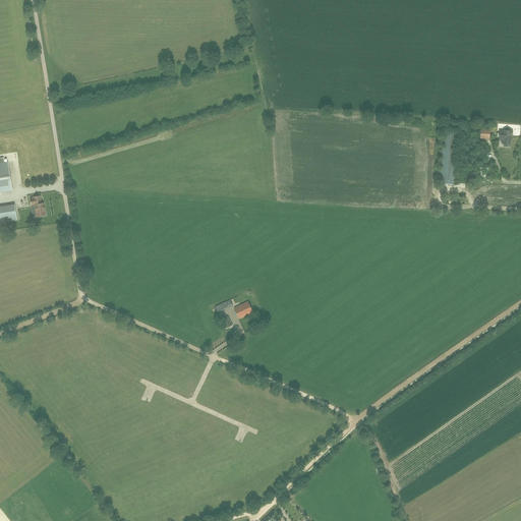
[(499,135),(512,136),(512,130),(508,130),(508,128),(505,128),(505,130),(503,130),(503,131),(499,131),(499,133),(497,133),(497,136),(499,136),(499,135)]
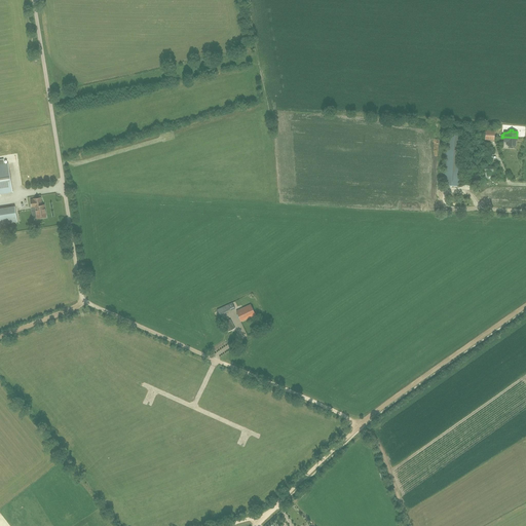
[(485,141),(494,141),(494,130),(485,130),(485,141)]
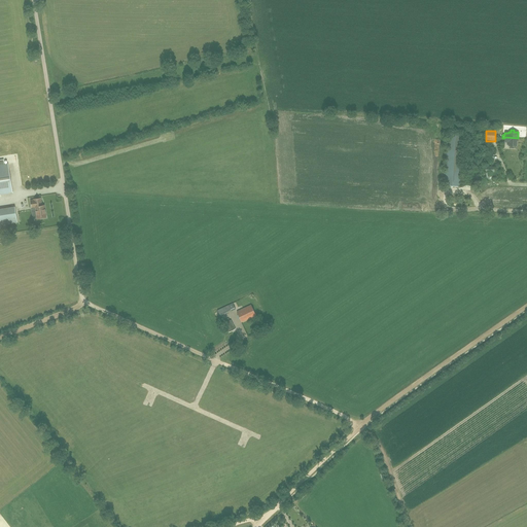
[(445,185),(458,186),(462,134),(449,133),(445,185)]
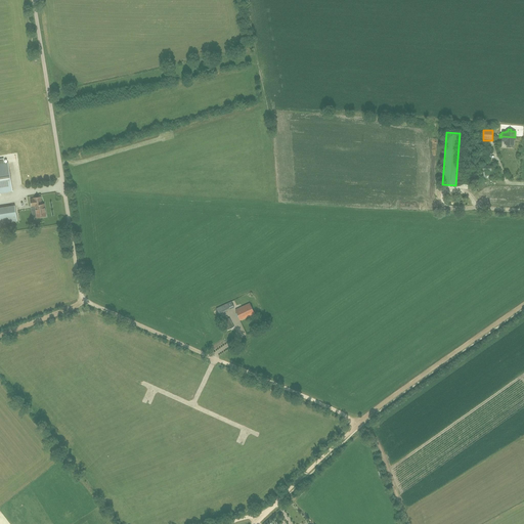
[(515,139),(515,137),(501,136),(501,137),(501,141),(505,141),(505,143),(506,143),(506,144),(508,145),(508,147),(511,147),(511,145),(514,145),(514,139),(515,139)]
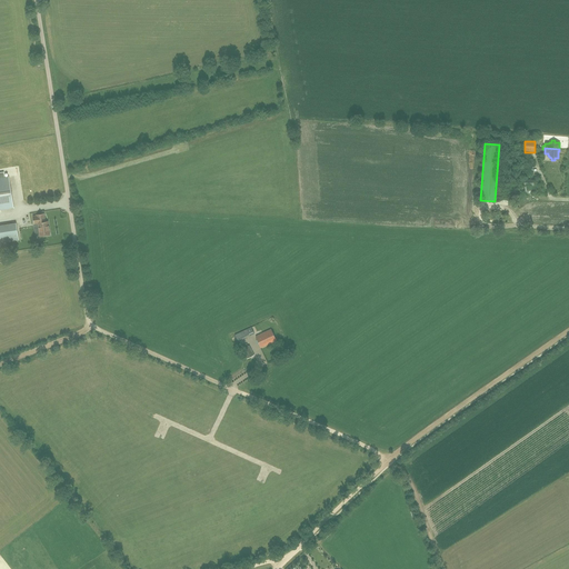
[(9,178),(0,178),(0,209),(13,207),(9,178)]
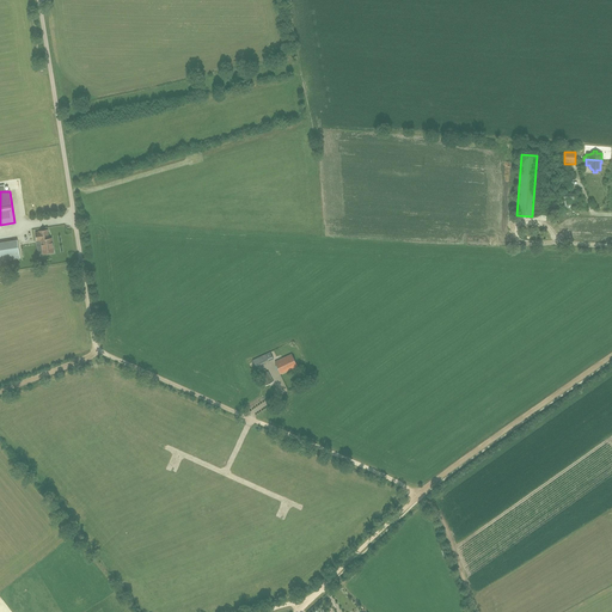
[(575,201),(575,194),(563,194),(563,209),(568,209),(568,200),(569,200),(575,201)]
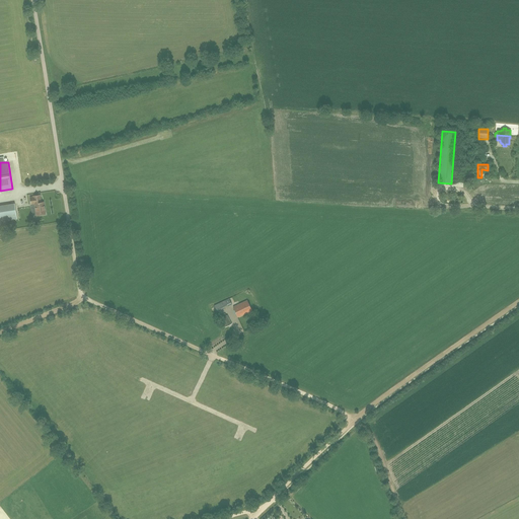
[(41,203),(40,195),(33,196),(33,198),(29,198),(30,205),(34,204),(36,216),(46,215),(44,202),(41,203)]
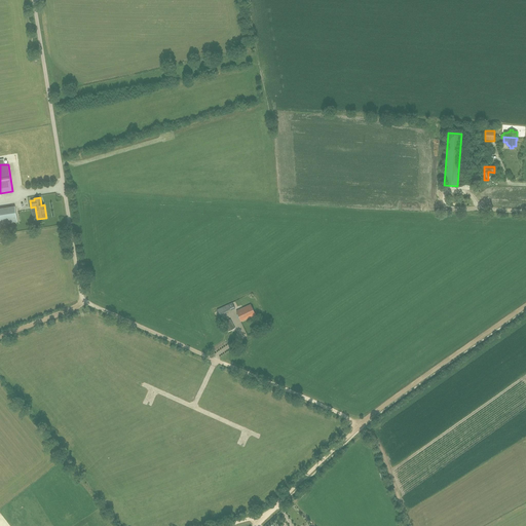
[(14,207),(0,209),(0,224),(17,222),(14,207)]
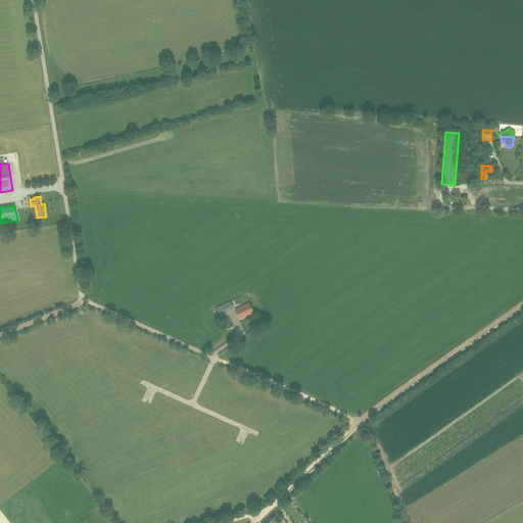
[(249,302),(242,306),(235,310),(240,320),(254,313),(249,302)]
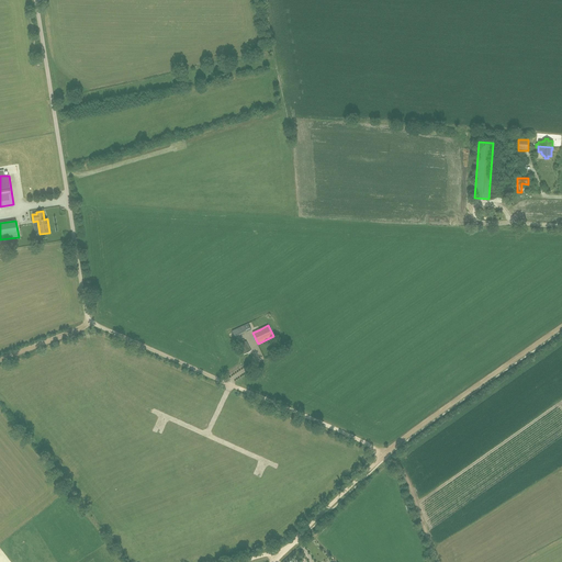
[(235,338),(247,332),(244,326),(233,332),(235,338)]
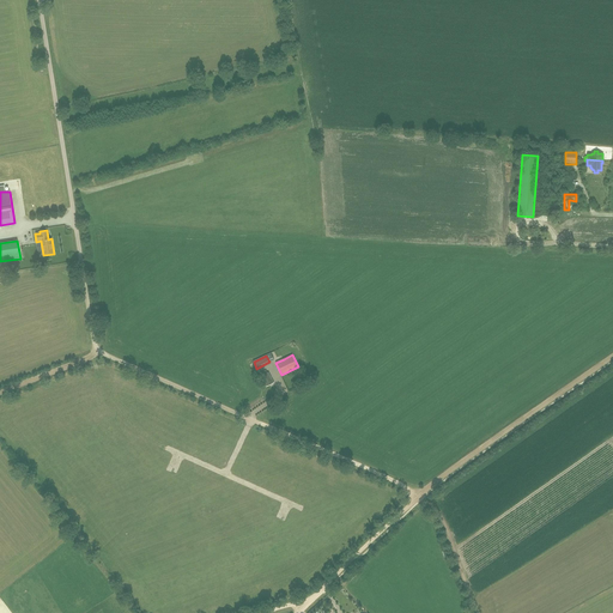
[(266,387),(274,383),(269,372),(267,372),(265,368),(260,370),(262,376),(260,377),(266,387)]
